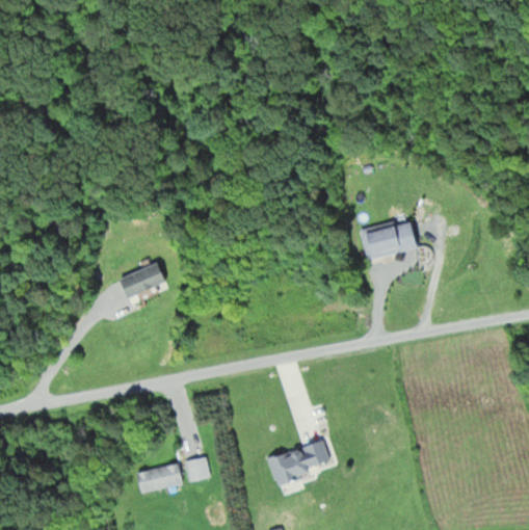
[(368,261),(417,247),(410,220),(361,234),(368,261)]
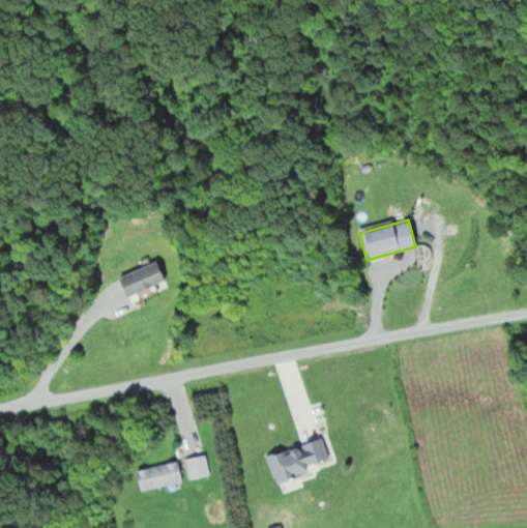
[(122,298),(162,282),(155,264),(115,280),(122,298)]
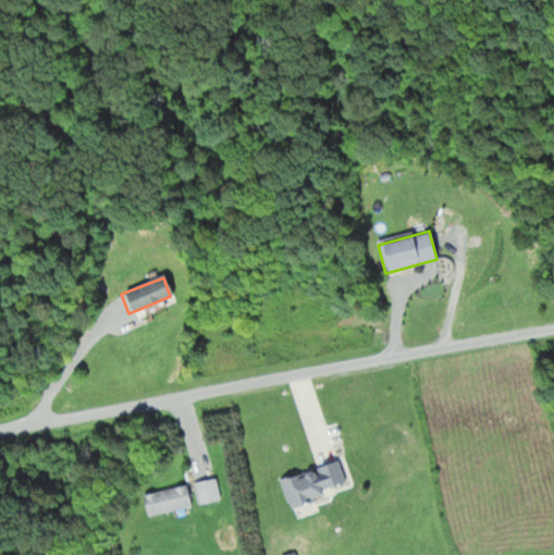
[(281,478),(286,503),(344,489),(337,464),(281,478)]
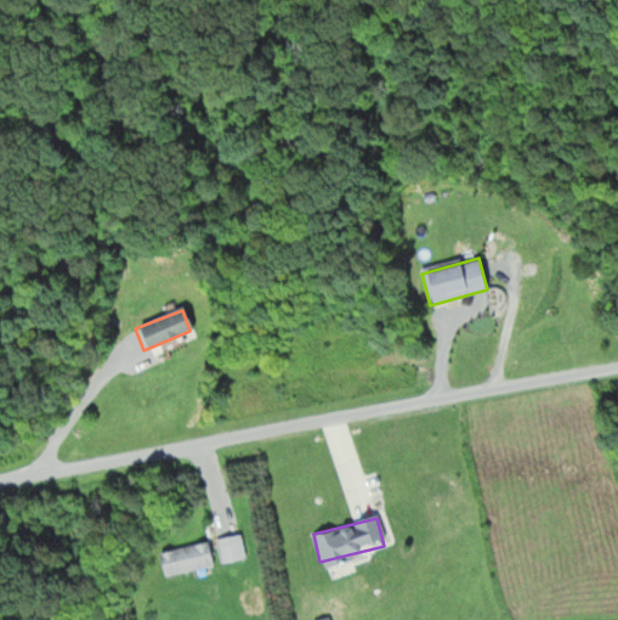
[(221,565),(245,558),(239,535),(215,541),(221,565)]
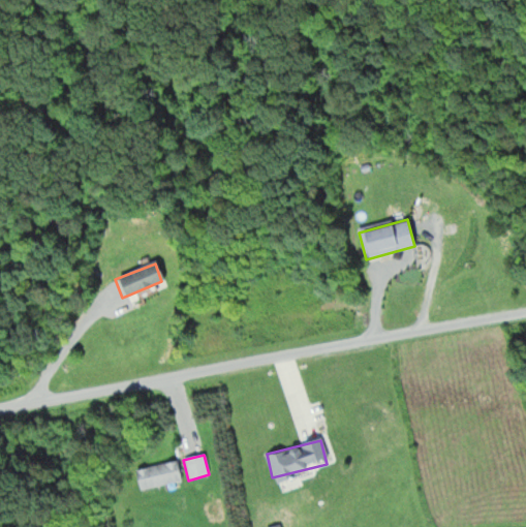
[(183,483),(179,462),(134,470),(137,491),(183,483)]
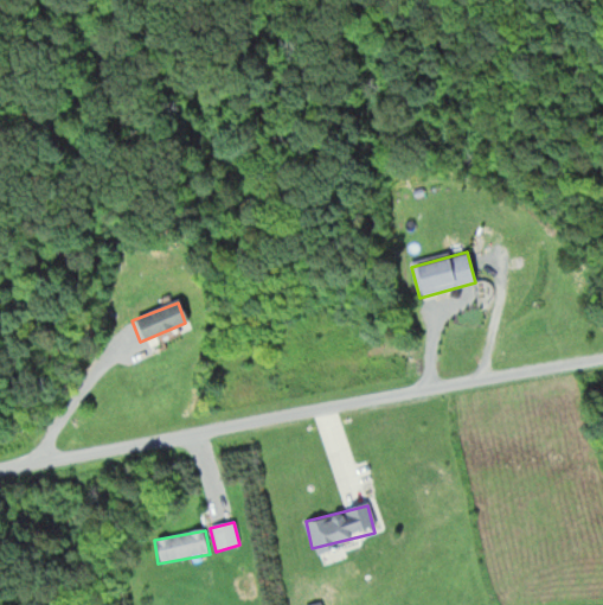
All buildings are outlined.
